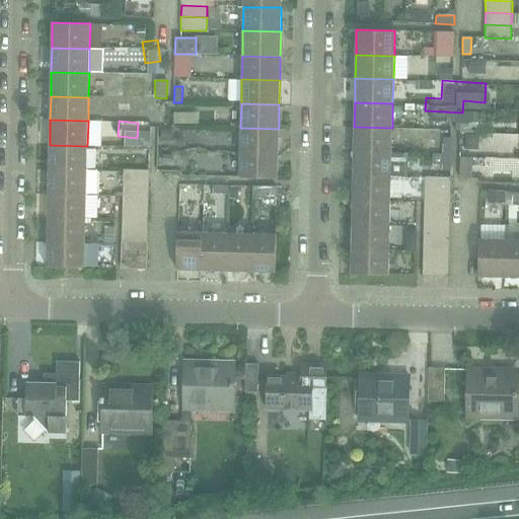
[(392,128),(354,127),(354,152),(391,152),(392,128)]
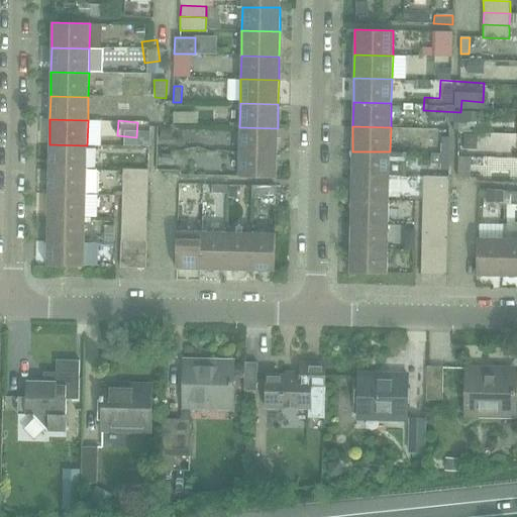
[(278,128),(239,127),(239,151),(277,152),(278,128)]
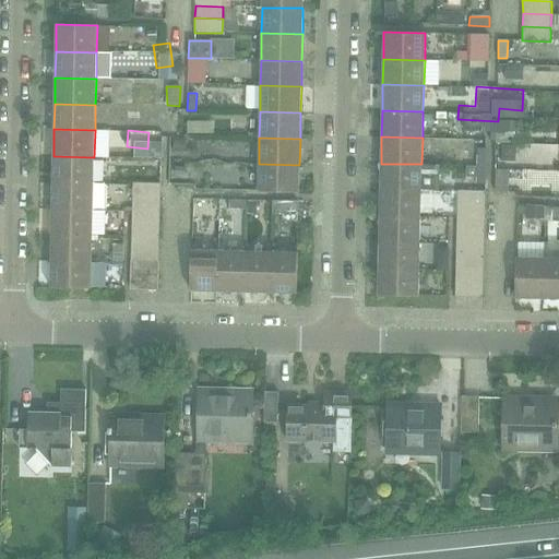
[(478,149),(478,166),(486,166),(487,149),(478,149)]
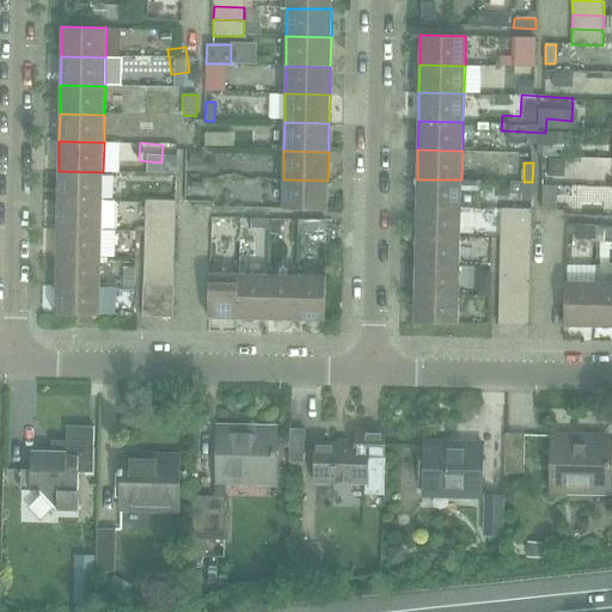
[(103,172),(59,171),(57,200),(103,201),(103,172)]
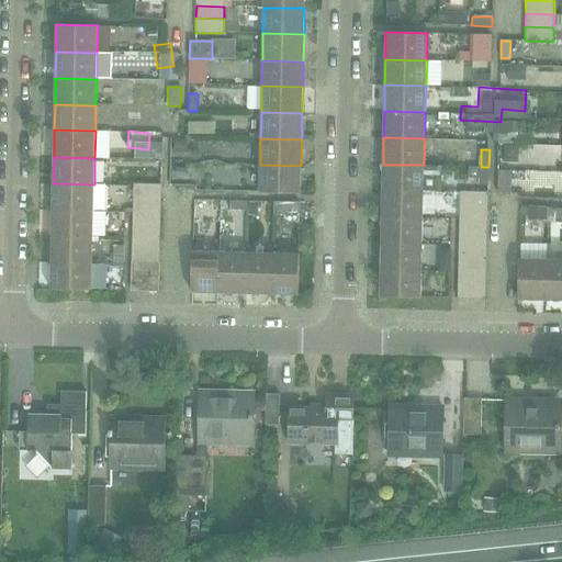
[(561,161),(552,161),(552,172),(561,172),(561,161)]
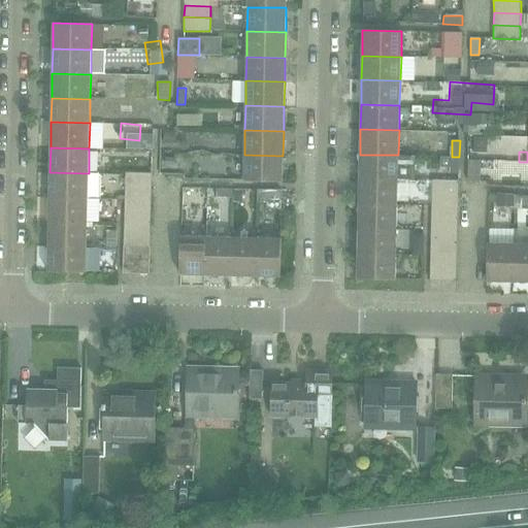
[(283,156),(244,155),(243,180),(283,182),(283,156)]
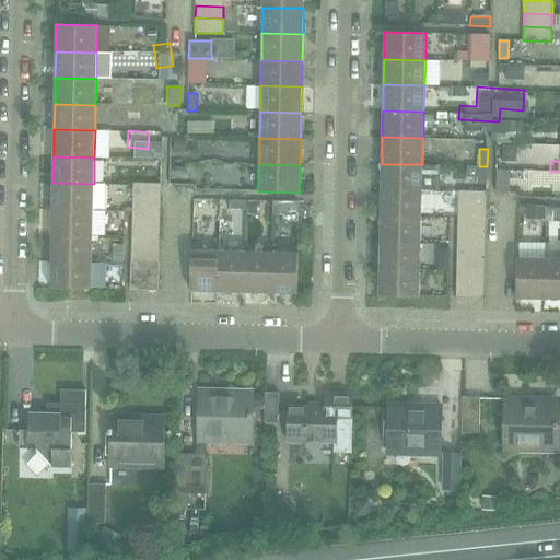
[(422,164),(382,164),(381,189),(422,190),(422,164)]
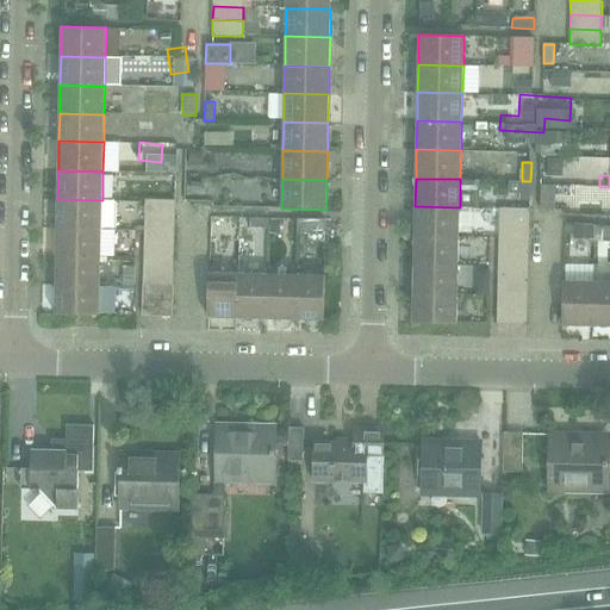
[(530,181),(522,181),(522,186),(512,186),(512,199),(521,199),(521,210),(530,210),(530,181)]
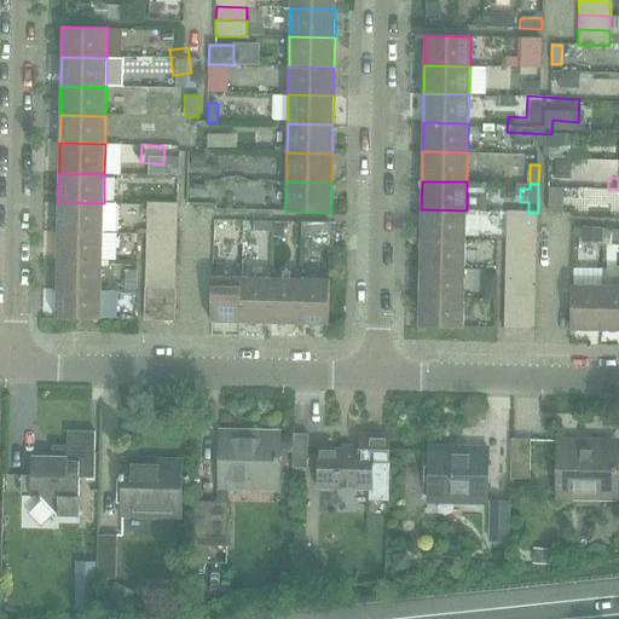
[(563,187),(549,187),(548,212),(562,213),(563,187)]
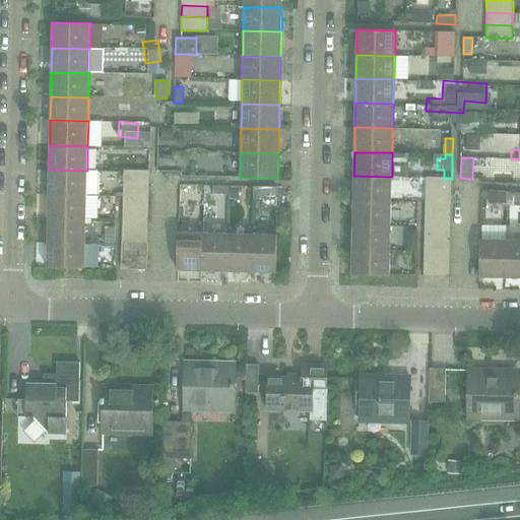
[(87,171),(49,170),(48,194),(86,195),(87,171)]
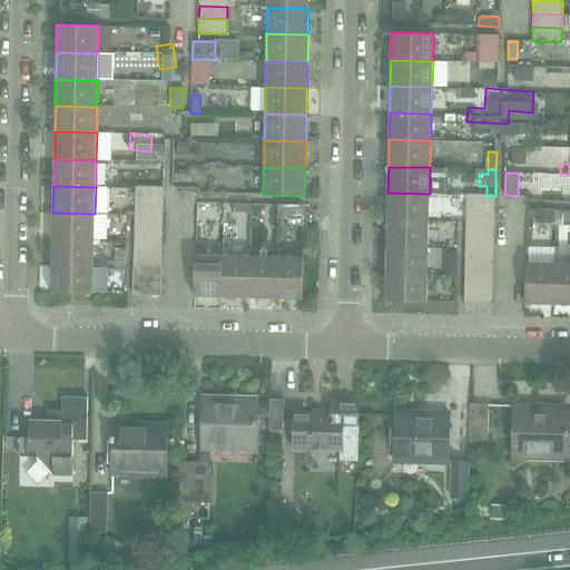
[(135,187),(135,200),(163,202),(163,187),(135,187)]
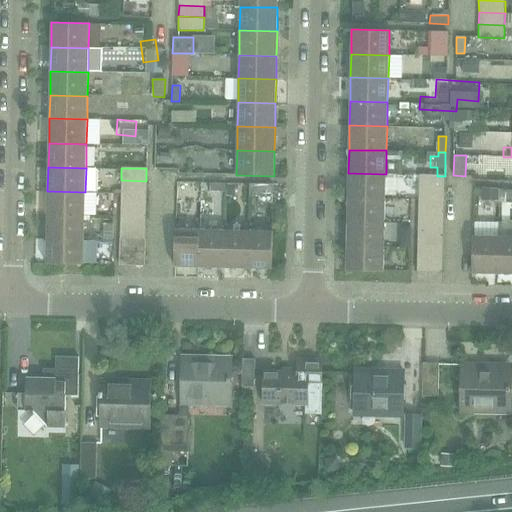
[(386,174),(348,173),(348,198),(385,199),(386,174)]
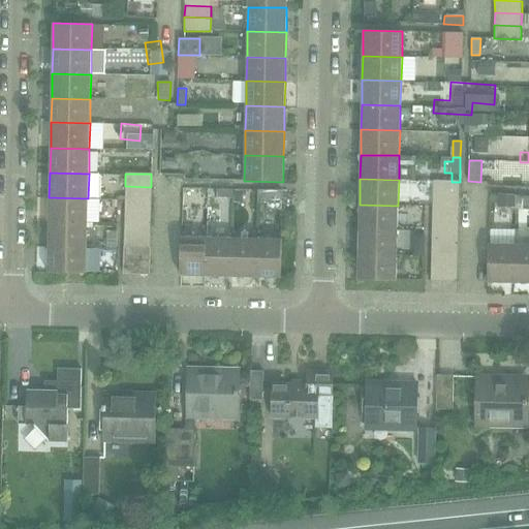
[(434,181),(433,194),(459,195),(460,182),(452,182),(434,181)]
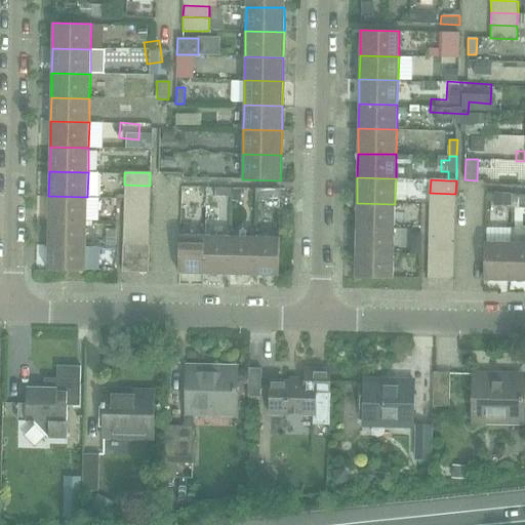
[(150,186),(124,185),(124,197),(150,198),(150,186)]
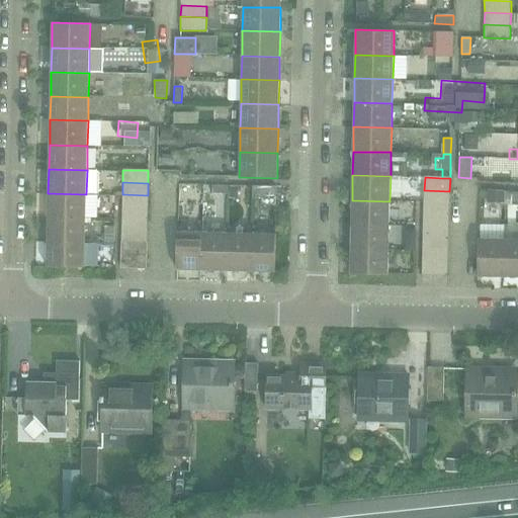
[(229,185),(211,185),(211,193),(228,194),(229,185)]
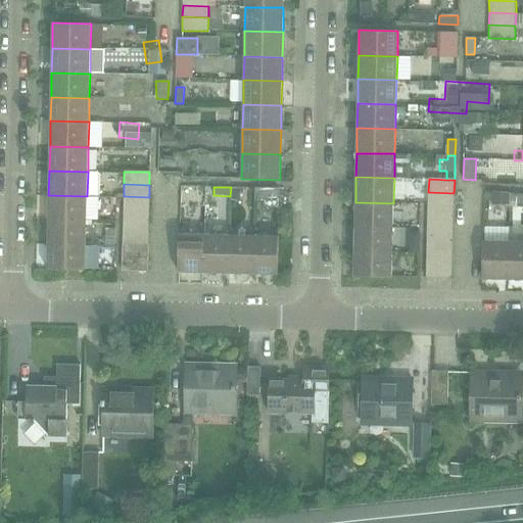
[(254,188),(254,200),(279,200),(279,188),(254,188)]
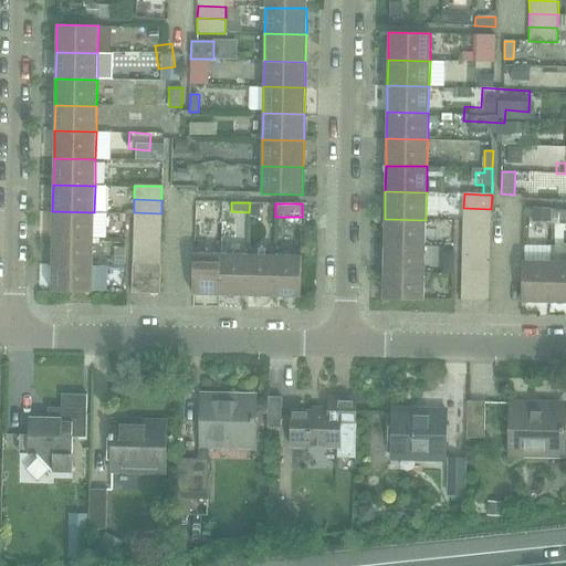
[(491,209),(463,208),(463,221),(491,222),(491,209)]
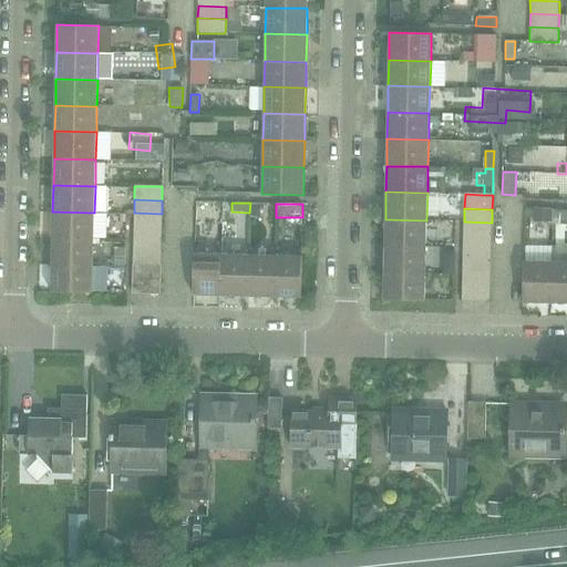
[(94,213),(52,212),(52,238),(93,238),(94,213)]
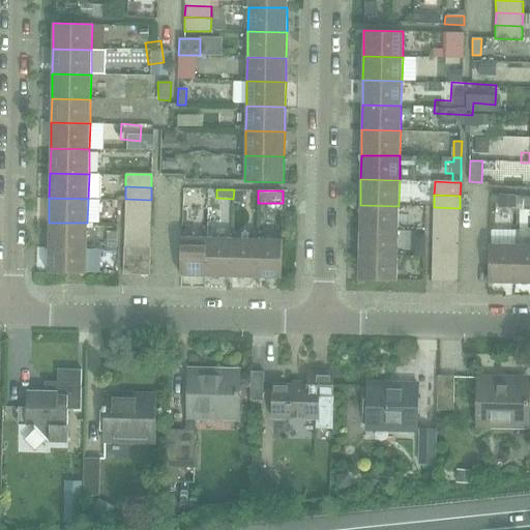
[(151,200),(125,199),(125,210),(150,211),(151,200)]
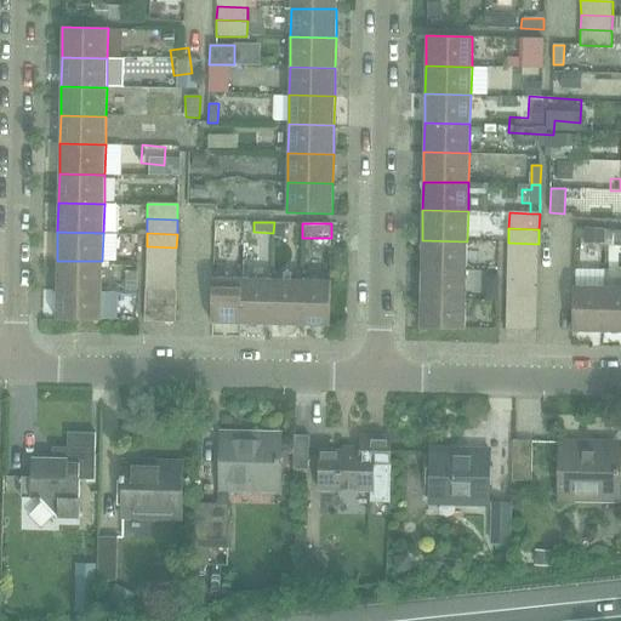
[(467,241),(422,240),(421,269),(467,271),(467,241)]
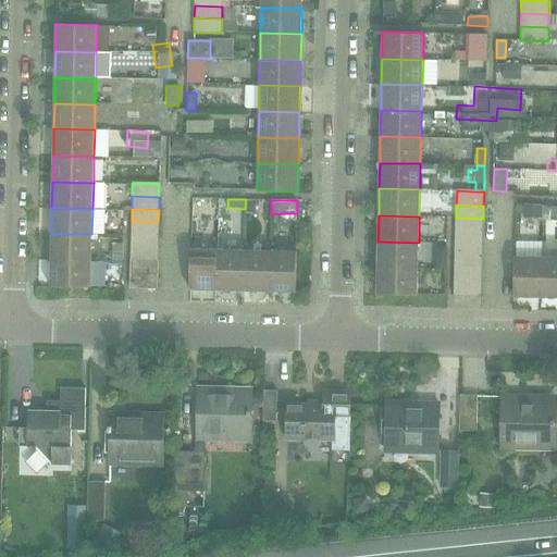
[(483,219),(456,218),(456,231),(483,231),(483,219)]
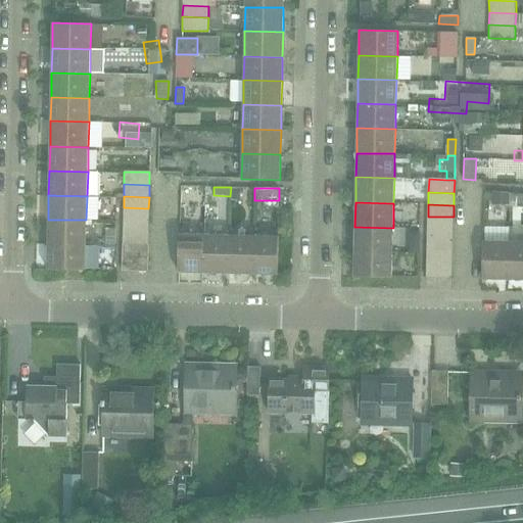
[(148,208),(124,207),(123,220),(148,221),(148,208)]
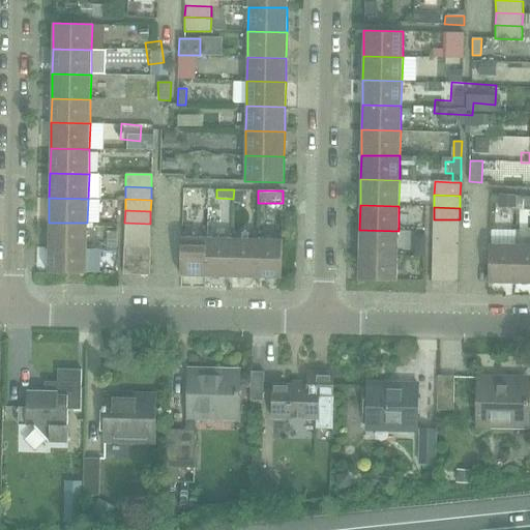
[(460,219),(434,219),(434,231),(460,232),(460,219)]
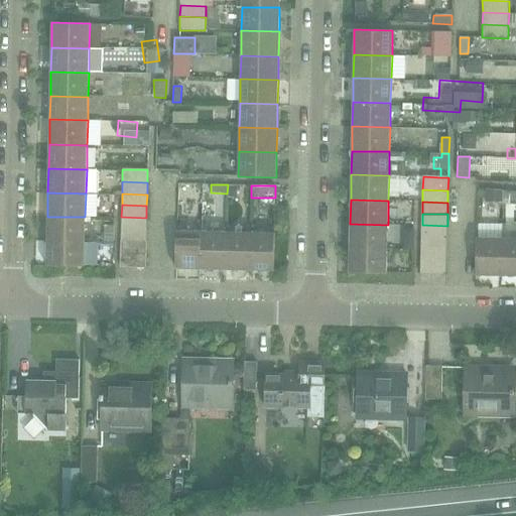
[(85,217),(47,217),(46,241),(85,242),(85,217)]
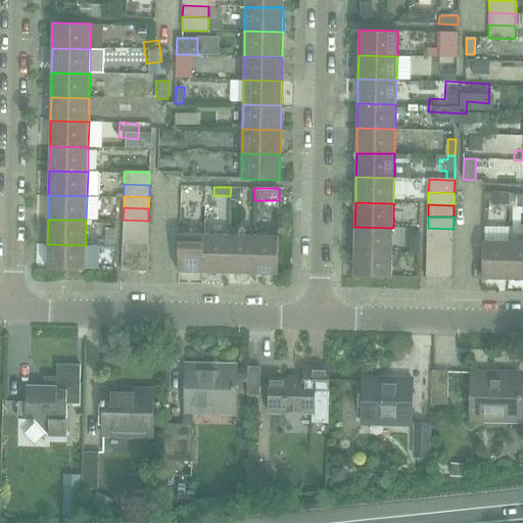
[(148,221),(123,220),(123,232),(148,233),(148,221)]
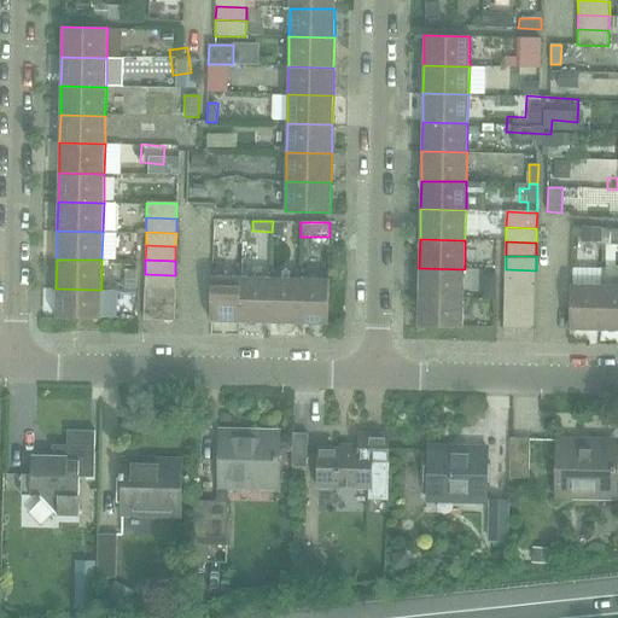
[(465,269),(419,268),(418,296),(464,297),(465,269)]
